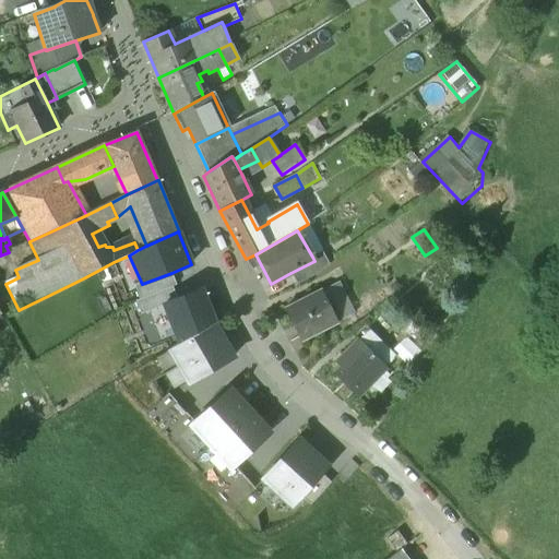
[(290,273),(297,285),(313,276),(330,265),(322,252),(312,257),(314,261),(290,273)]
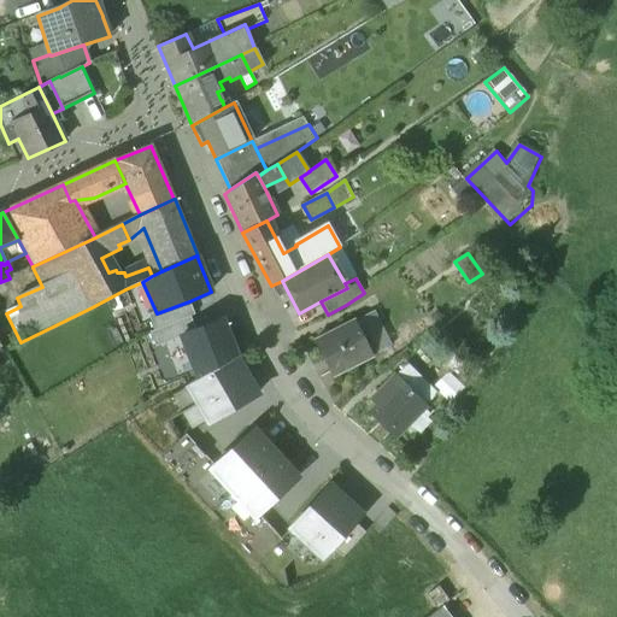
[(148,316),(154,331),(192,317),(195,316),(189,301),(157,313),(148,316)]
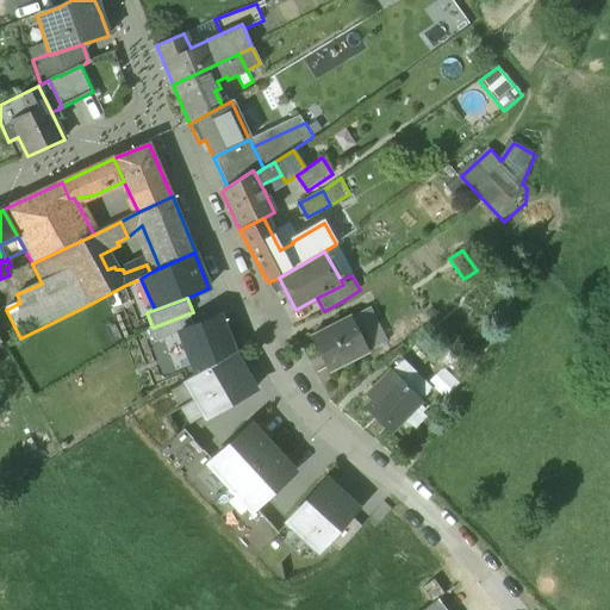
[(350,317),(368,353),(387,343),(369,309),(350,317)]
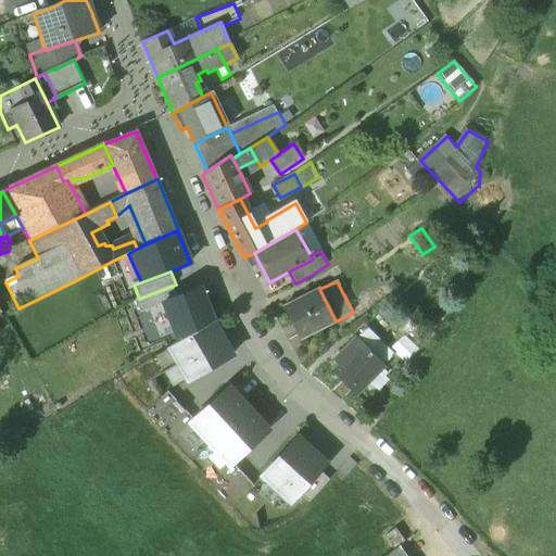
[(173,286),(139,299),(136,300),(140,314),(164,305),(163,303),(176,299),(173,286)]
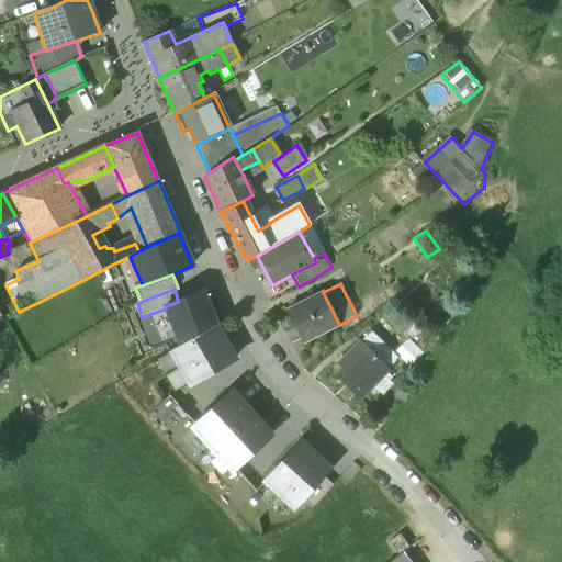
[(165,306),(166,308),(180,346),(216,326),(202,292),(178,302),(165,306)]
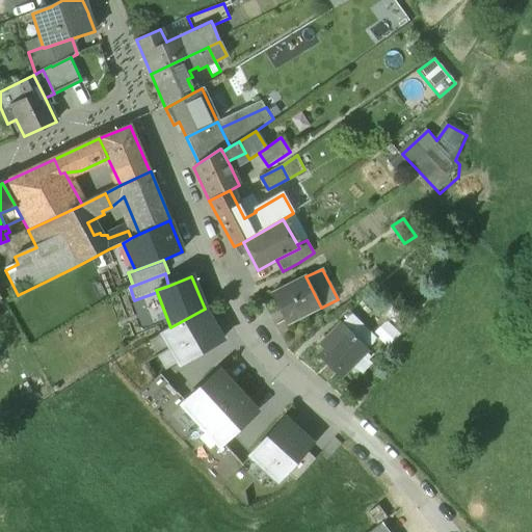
[(306,276),(271,294),(287,325),(321,308),(306,276)]
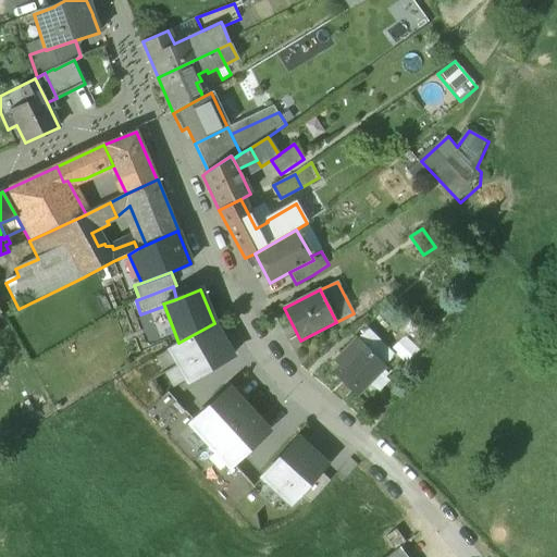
[(443,300),(432,294),(428,302),(438,309),(443,300)]
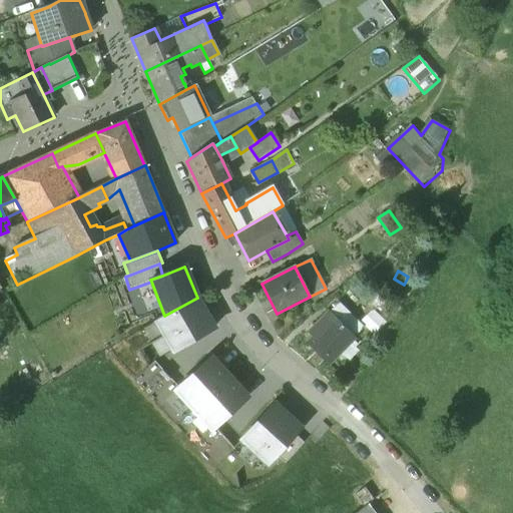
[(197,298),(164,316),(155,323),(172,354),(214,328),(197,298)]
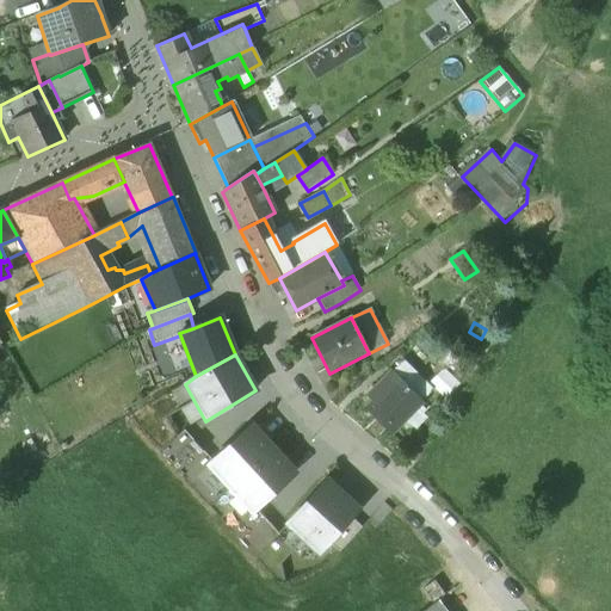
[(432,392),(402,362),(392,372),(421,402),(432,392)]
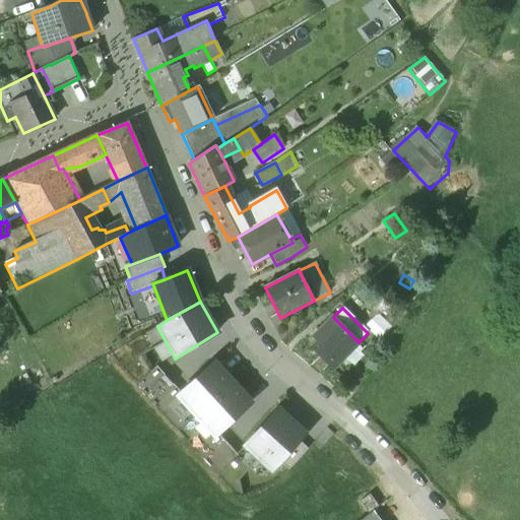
[(359,342),(333,317),(319,333),(323,337),(312,348),(332,369),(359,342)]
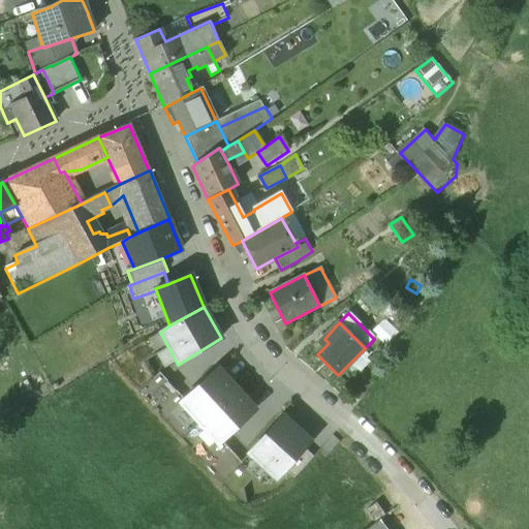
[(199,425),(237,391),(218,370),(184,401),(181,404),(199,425)]
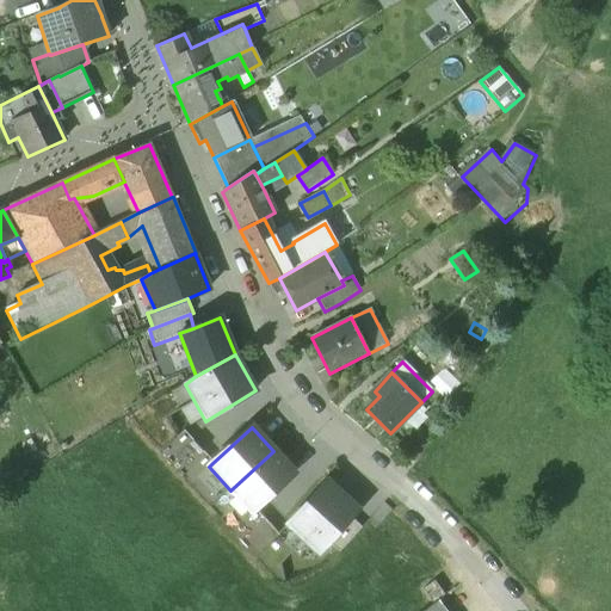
[(160,454),(189,485),(209,467),(213,463),(184,432),(160,454)]
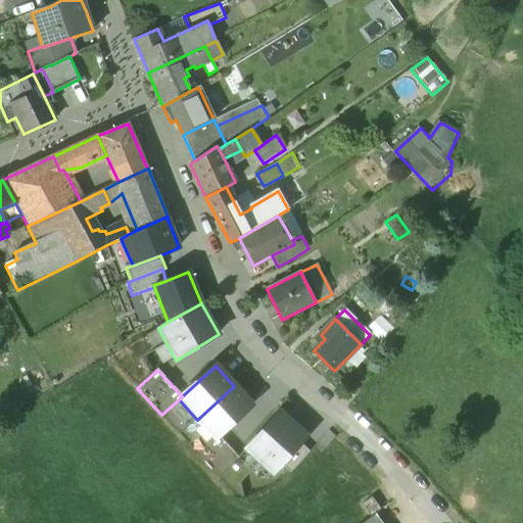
[(359,374),(348,390),(357,396),(368,379),(359,374)]
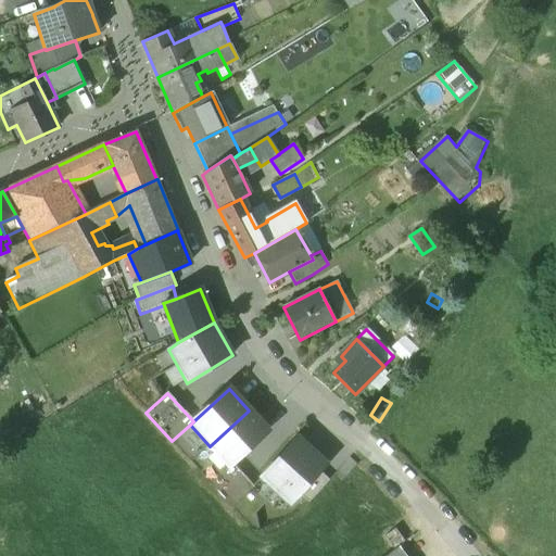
[(249,411),(210,446),(229,467),(232,464),(268,431),(249,411)]
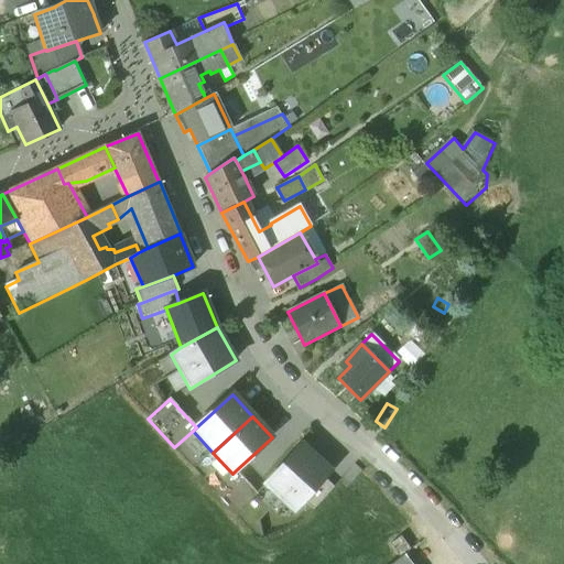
[(302,445),(266,485),(296,512),(304,502),(325,479),(332,472),(302,445)]
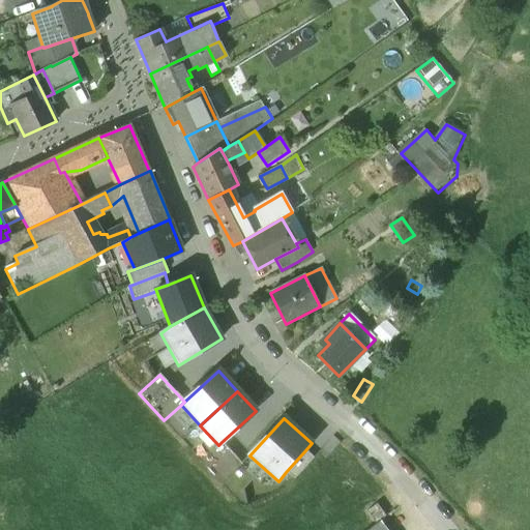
[(239,462),(222,442),(218,445),(202,462),(219,480),(239,462)]
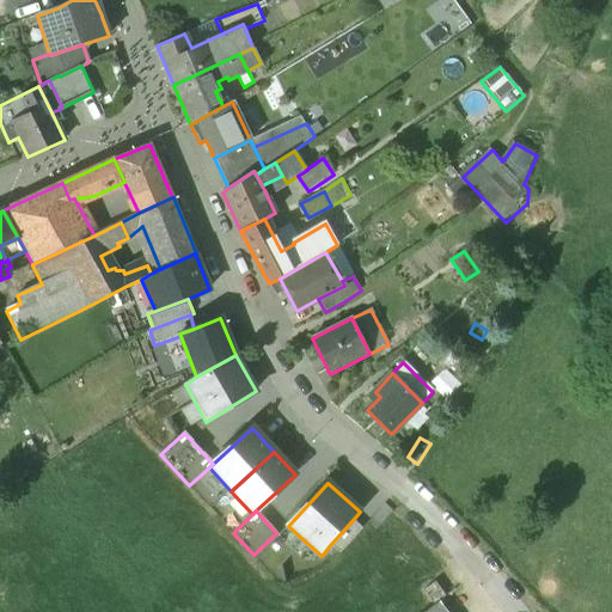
[(363,530),(353,520),(330,545),(341,555),(363,530)]
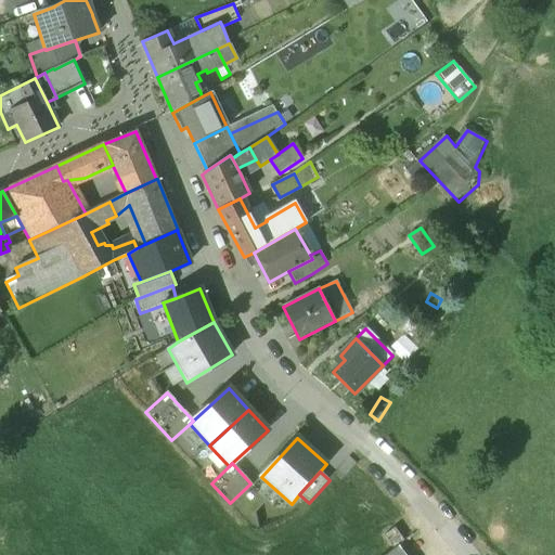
[(395,529),(384,537),(394,549),(403,541),(395,529)]
